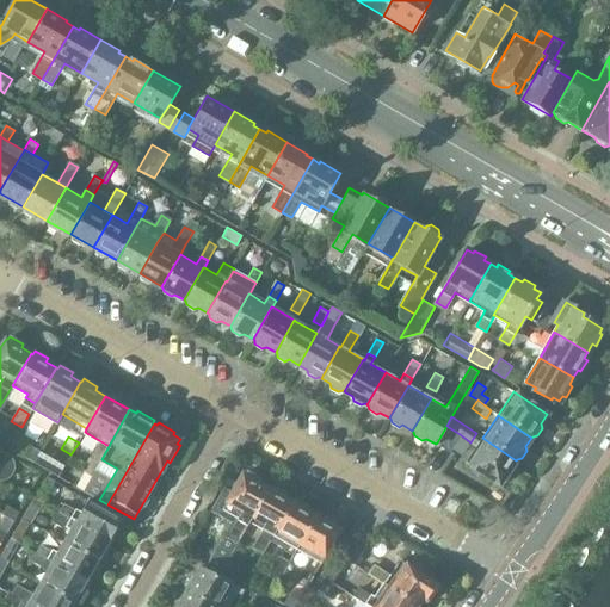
[(516,460),(482,438),(466,463),(469,465),(469,468),(478,474),(480,472),(499,485),(500,483),(505,482),(511,475),(509,470),(516,460)]
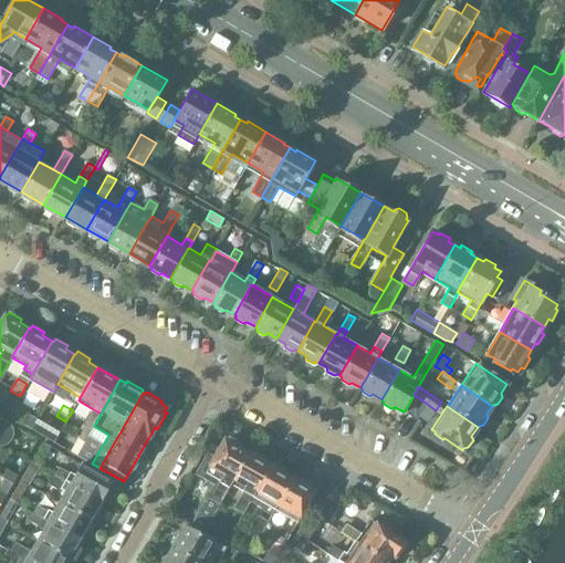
[(8,420),(1,416),(0,416),(0,444),(4,444),(9,441),(12,438),(13,434),(13,428),(11,424),(8,420)]
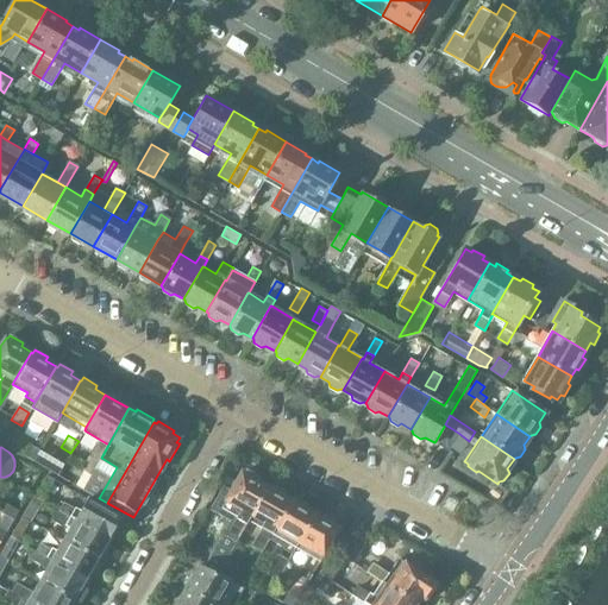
[(39,451),(35,460),(58,474),(64,465),(39,451)]
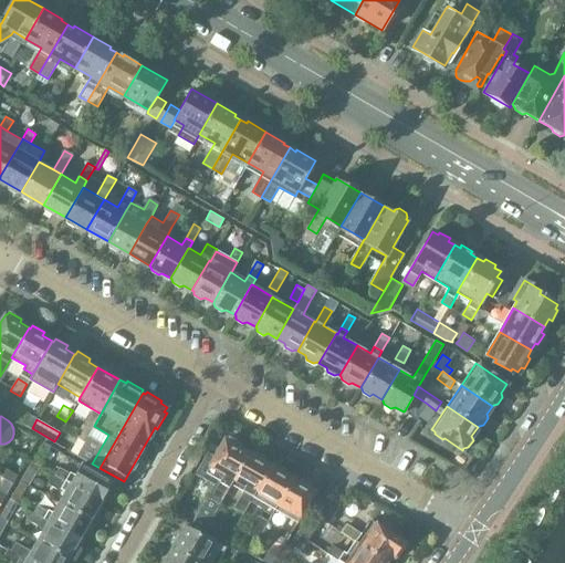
[(211,518),(218,507),(232,482),(231,482),(249,452),(239,447),(241,445),(229,437),(227,440),(225,439),(216,456),(208,451),(195,472),(215,483),(191,523),(205,530),(211,518)]
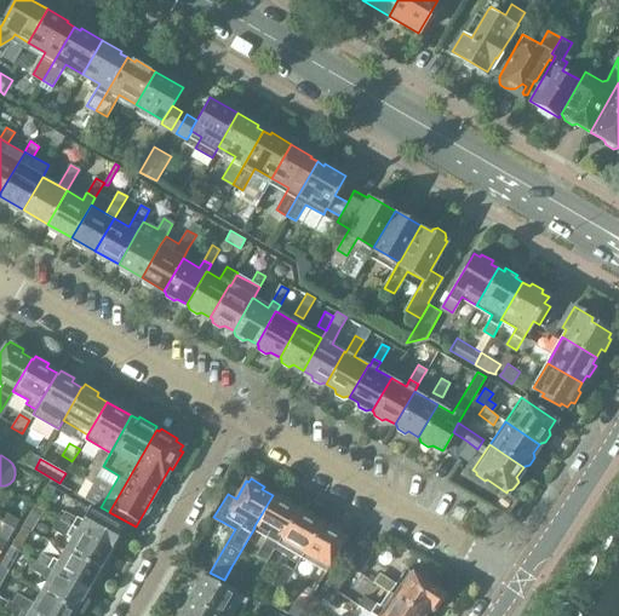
[(47,482),(35,504),(44,508),(56,487),(47,482)]
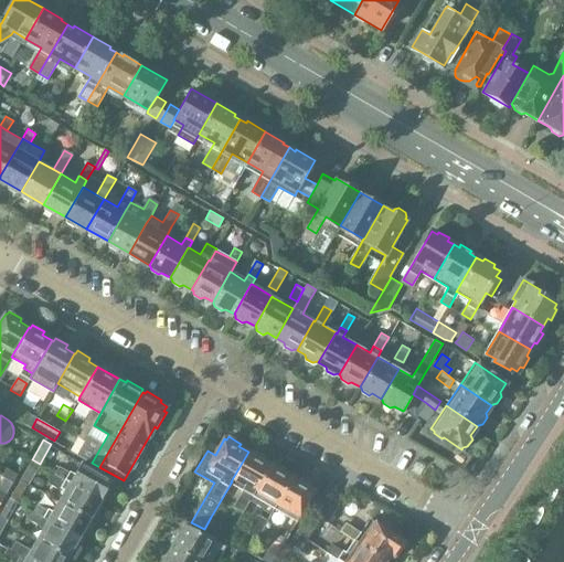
[(16,452),(27,458),(30,452),(19,445),(16,452)]
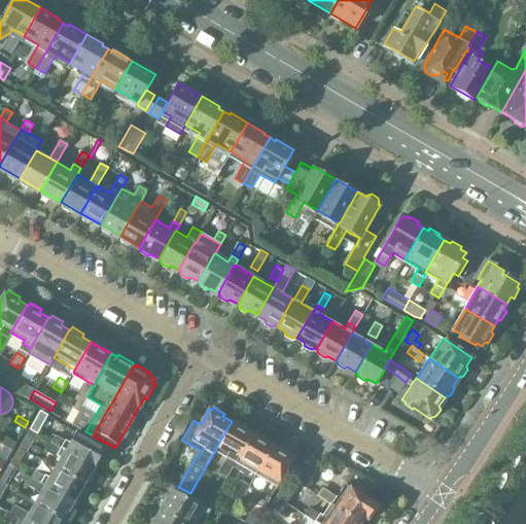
[(232,421),(215,449),(216,449),(228,456),(218,472),(226,476),(228,476),(236,461),(252,433),(244,428),(246,425),(234,419),(233,422),(232,421)]
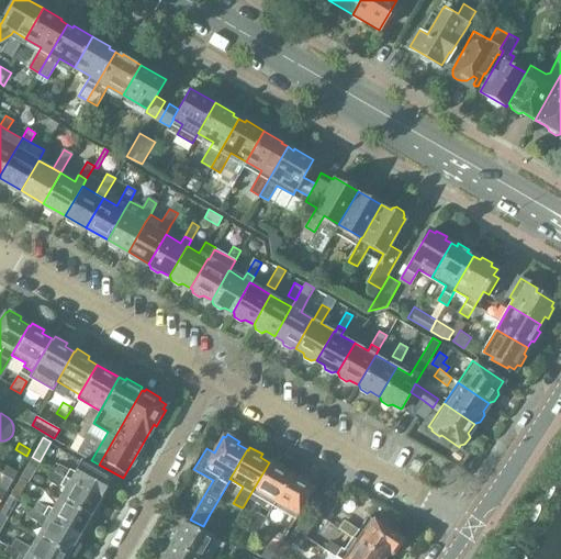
[(32,457),(21,476),(27,480),(29,480),(40,461),(32,457)]
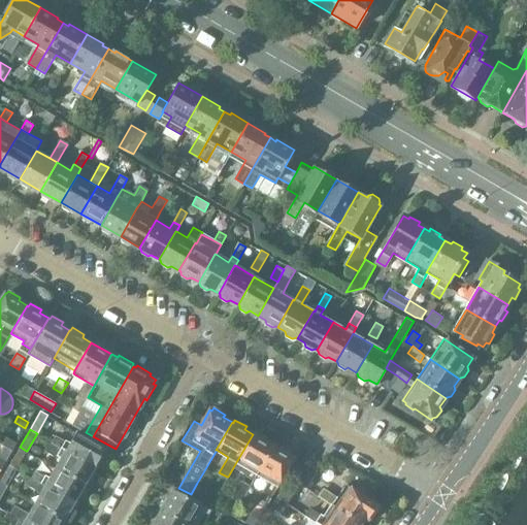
[(56,435),(52,441),(94,466),(97,462),(100,463),(107,450),(105,448),(76,431),(69,443),(56,435)]
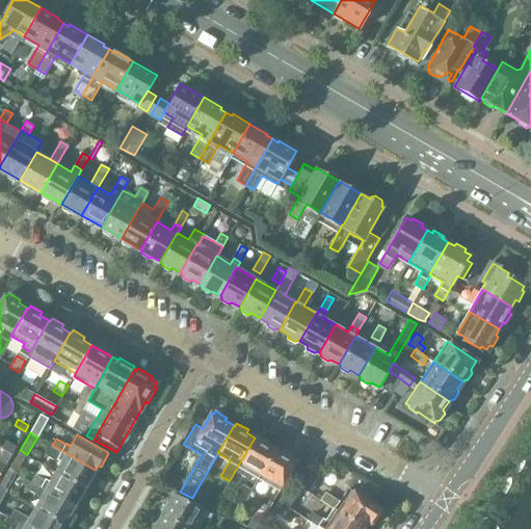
[(238,466),(259,477),(275,449),(267,445),(268,442),(257,434),(256,438),(255,438),(238,466)]
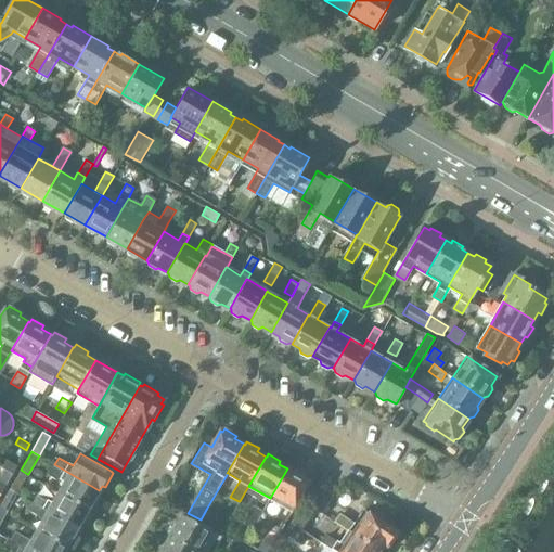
[(7,458),(1,466),(13,473),(17,464),(7,458)]
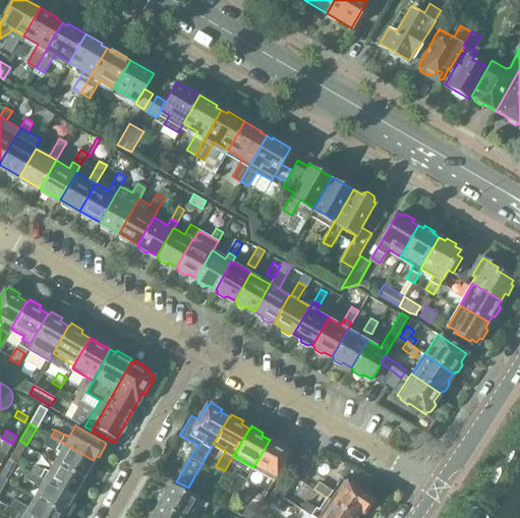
[(51,436),(47,443),(61,451),(55,461),(83,477),(85,479),(94,466),(91,464),(93,460),(51,436)]
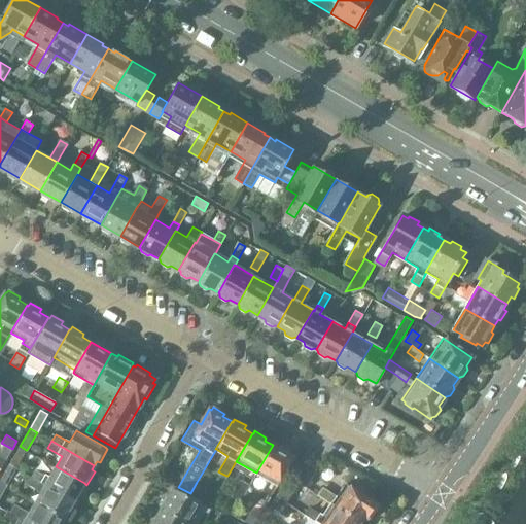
[(273,445),(256,473),(278,485),(293,457),(285,452),(286,449),(275,443),(273,446),(273,445)]
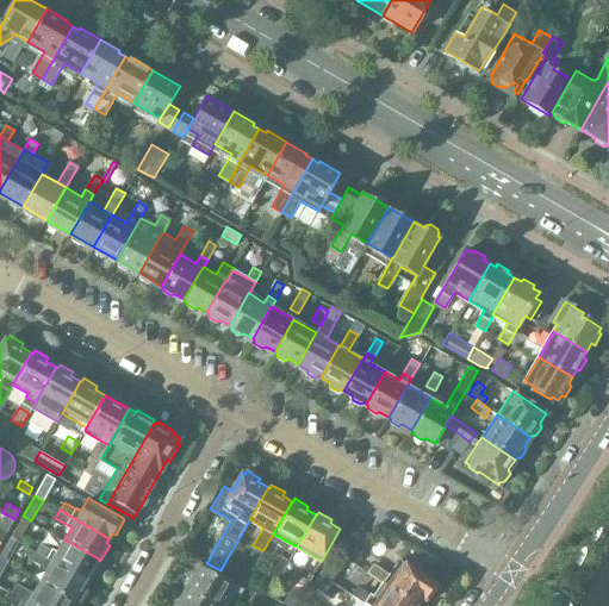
[(23,516),(11,536),(18,541),(30,520),(23,516)]
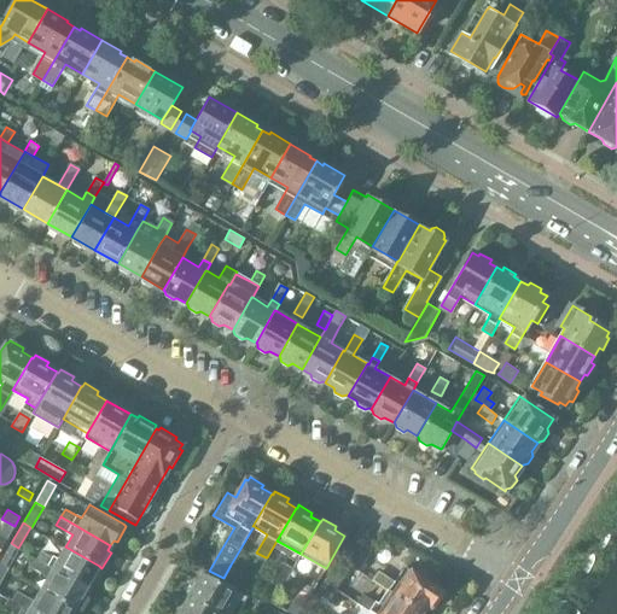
[(353,536),(339,556),(351,563),(360,569),(373,549),(353,536)]
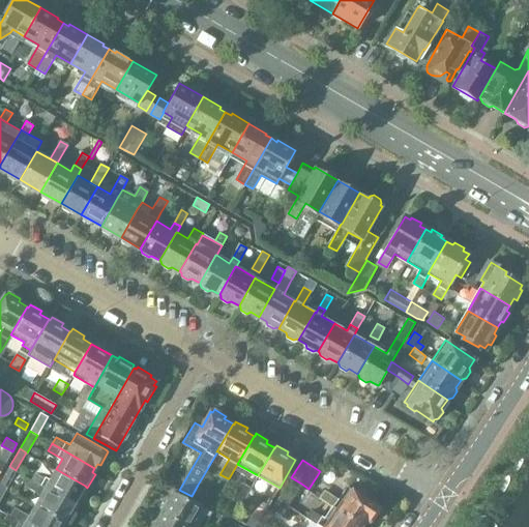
[(9,466),(0,481),(0,485),(5,488),(16,470),(9,466)]
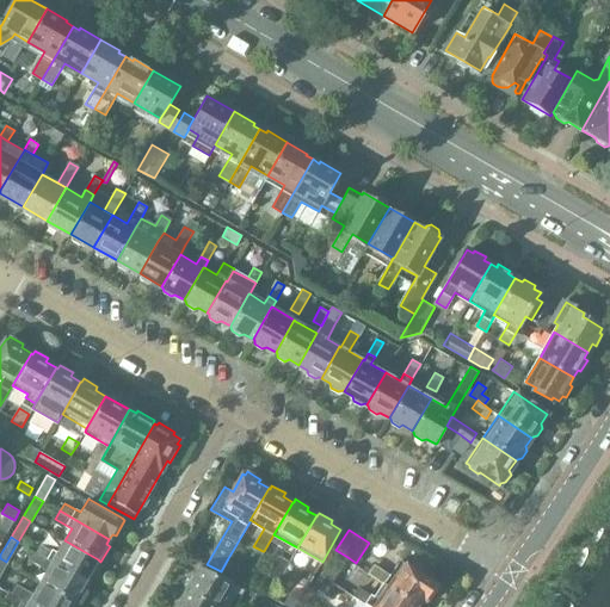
[(41,544),(36,552),(86,581),(88,575),(92,577),(100,562),(98,559),(65,540),(57,553),(41,544)]
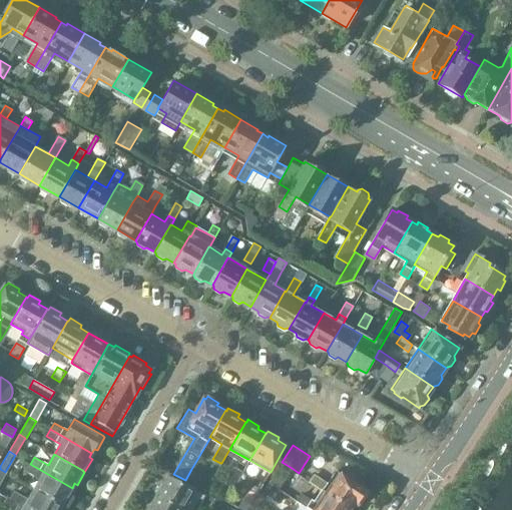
[(282,462),(270,482),(279,488),(292,468),(282,462)]
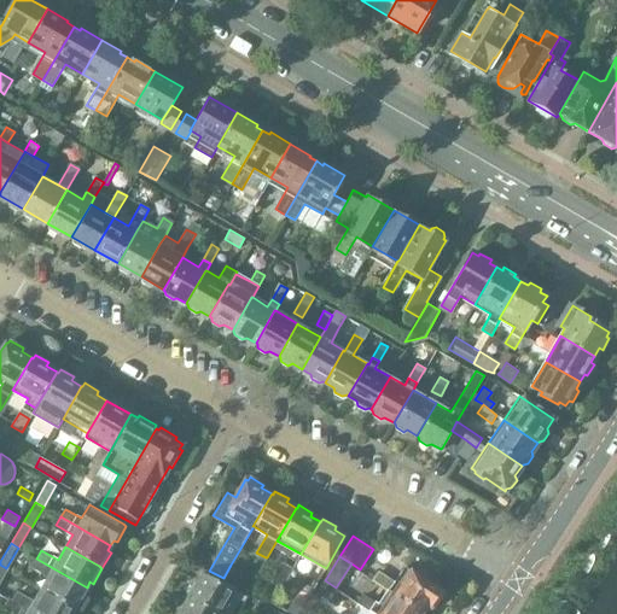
[(36,559),(31,567),(48,576),(41,589),(75,608),(77,609),(87,594),(83,592),(87,588),(36,559)]
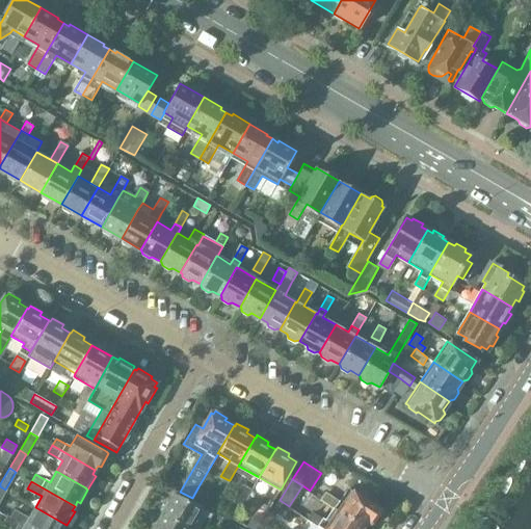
[(237,495),(245,500),(251,490),(243,484),(237,495)]
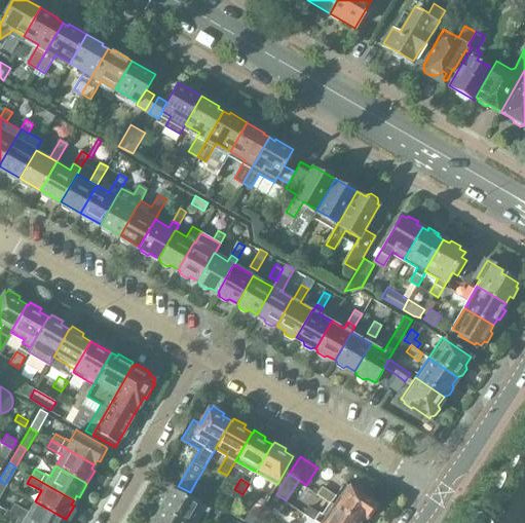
[(317,494),(331,503),(360,522),(364,515),(367,517),(376,503),(344,482),(336,495),(323,486),(317,494)]
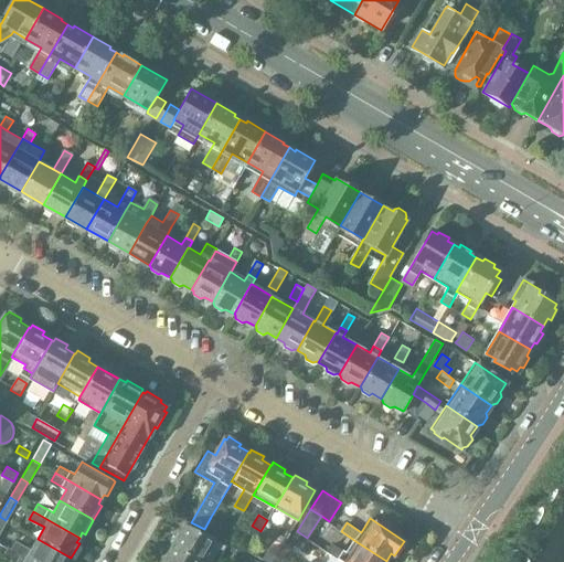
[(184,525),(172,547),(199,561),(216,561),(227,544),(200,528),(197,532),(184,525)]
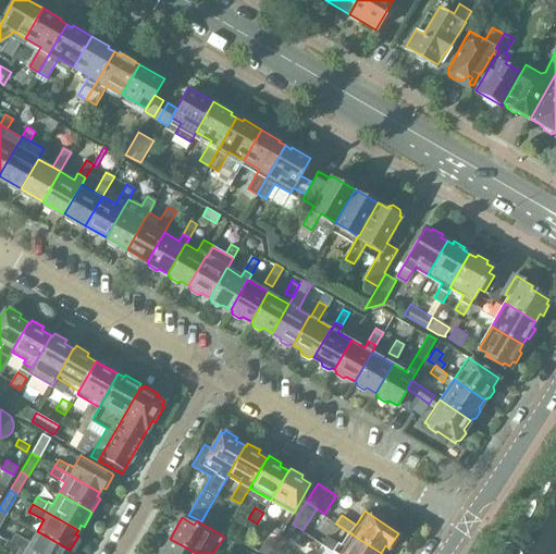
[(270,531),(280,537),(286,526),(276,520),(270,531)]
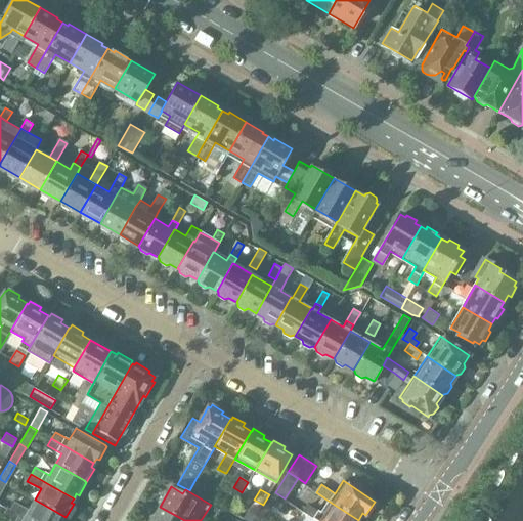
[(14,502),(10,509),(31,520),(63,520),(66,517),(63,516),(35,500),(29,510),(14,502)]
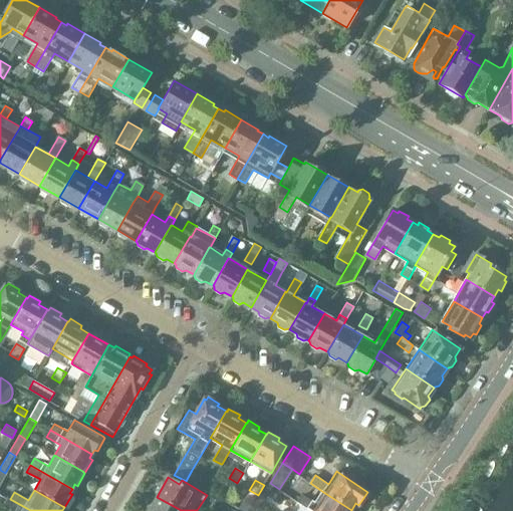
[(297,502),(311,510),(350,510),(351,510),(323,492),(315,503),(302,494),(297,502)]
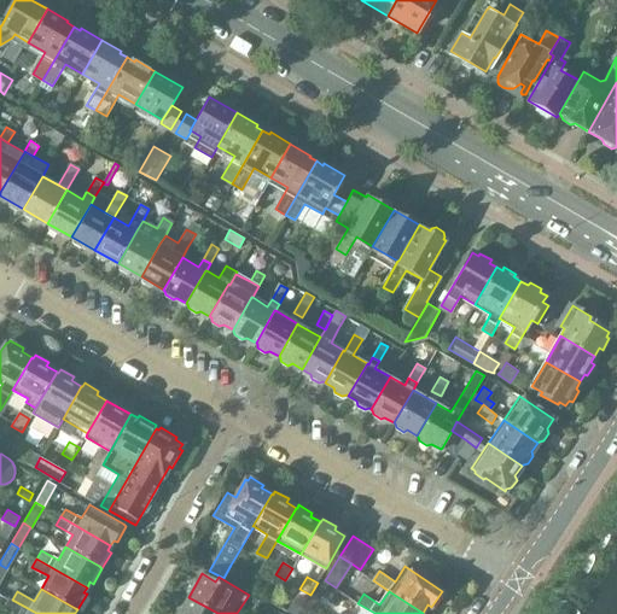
[(217,613),(188,597),(178,613),(217,613)]
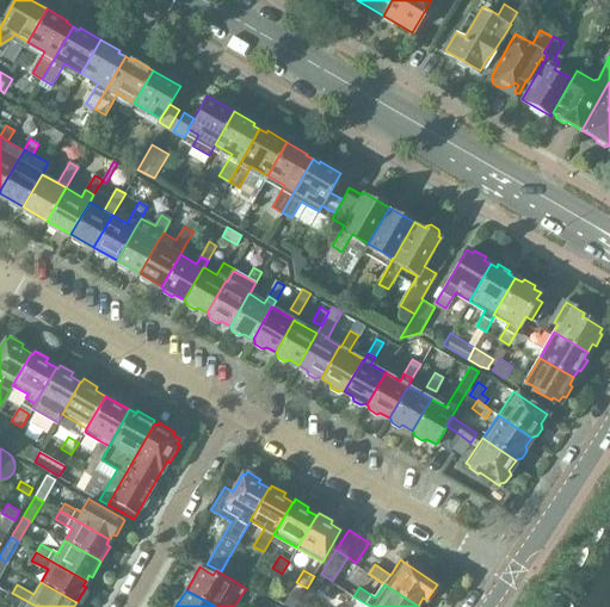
[(36,606),(12,593),(7,601),(17,606),(36,606)]
